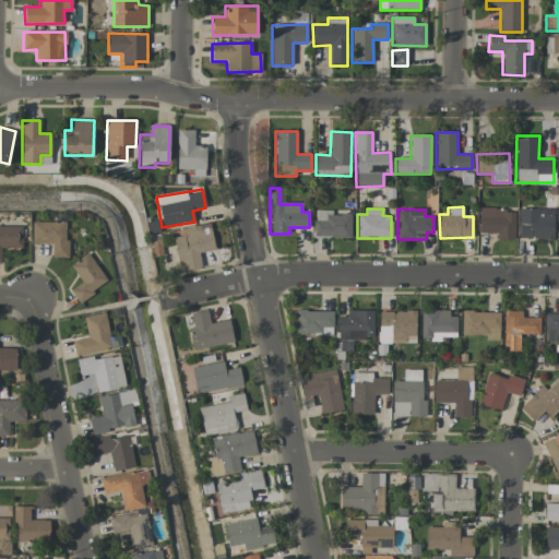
[(479,234),(497,234),(497,239),(514,239),(514,210),(479,209),(479,234)]
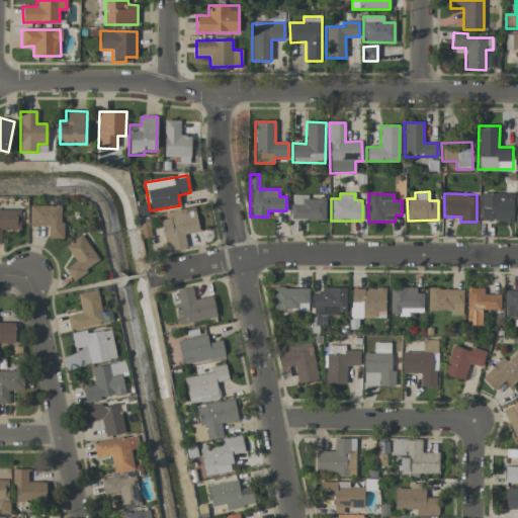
[(481,221),(512,222),(513,194),(481,193),(481,221)]
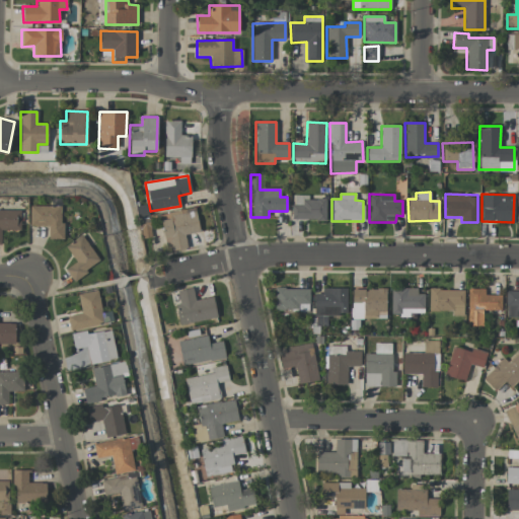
[(293,220),(325,220),(325,199),(308,199),(308,195),(293,195),(293,220)]
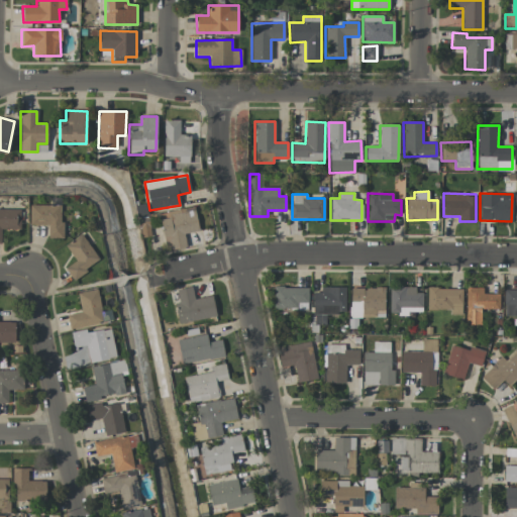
[(47,238),(62,238),(62,205),(29,205),(29,225),(48,225),(47,238)]
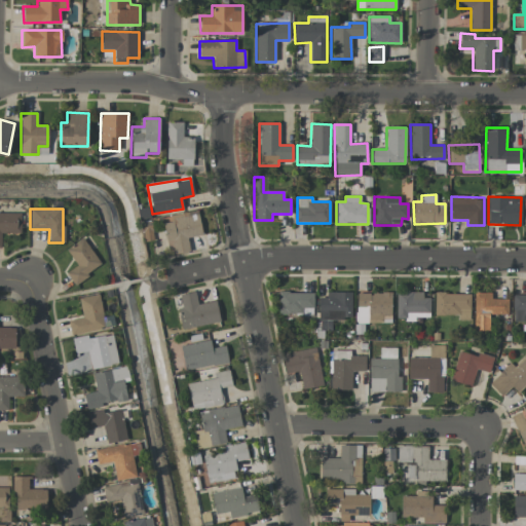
[(21,234),(21,214),(0,213),(0,248),(0,249),(1,234),(21,234)]
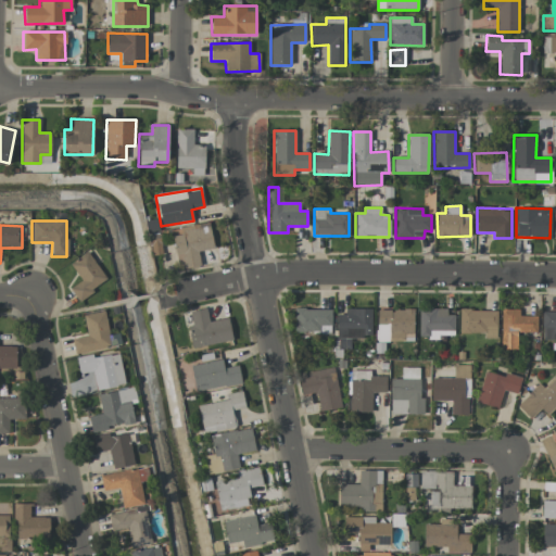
[(173,235),(178,269),(200,266),(198,252),(213,249),(210,228),(173,235)]
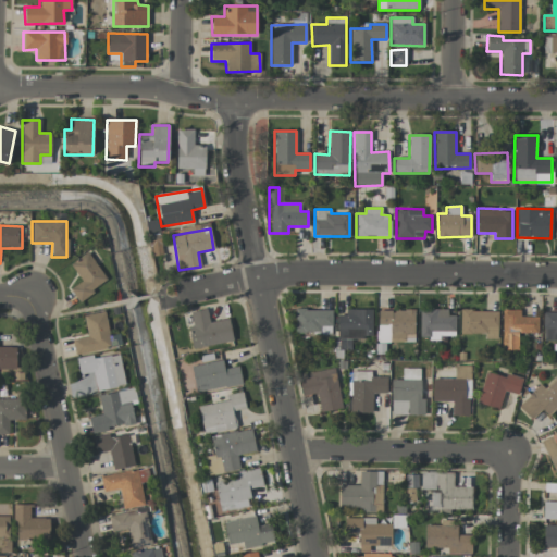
[(107,284),(89,252),(71,263),(81,282),(71,288),(77,300),(107,284)]
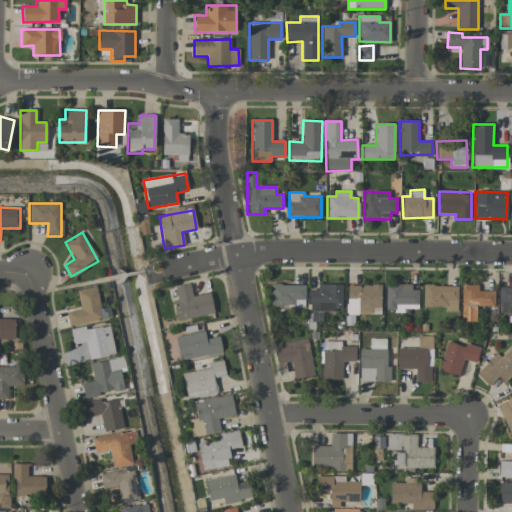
[(209,293),(192,296),(189,284),(174,287),(177,299),(172,300),(176,321),(214,313),(209,293)]
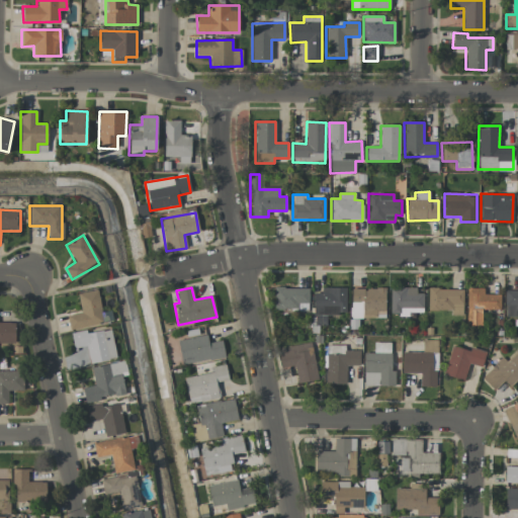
[(309,288),(274,287),(273,311),(308,312),(309,288)]
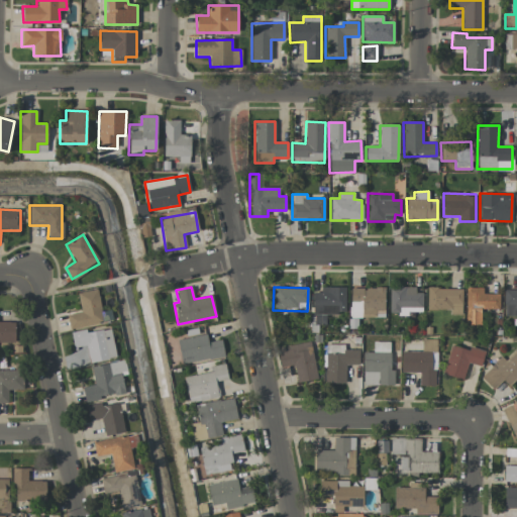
[(345,287),(321,288),(321,292),(313,292),(313,314),(345,314),(345,287)]
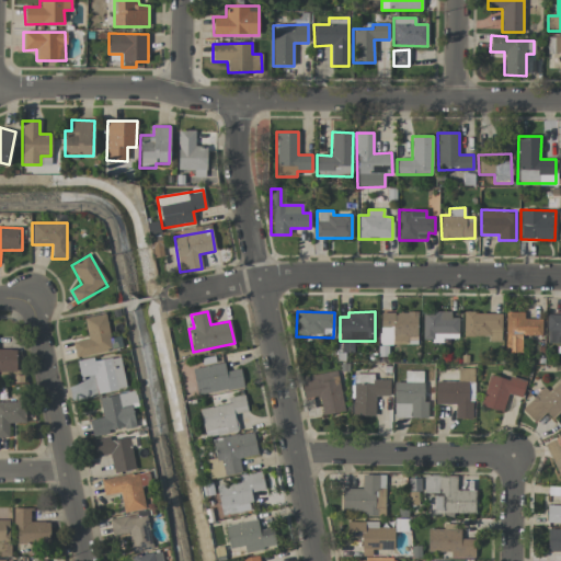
[(450,311),(423,312),(423,342),(449,342),(449,339),(458,339),(458,319),(450,319),(450,311)]
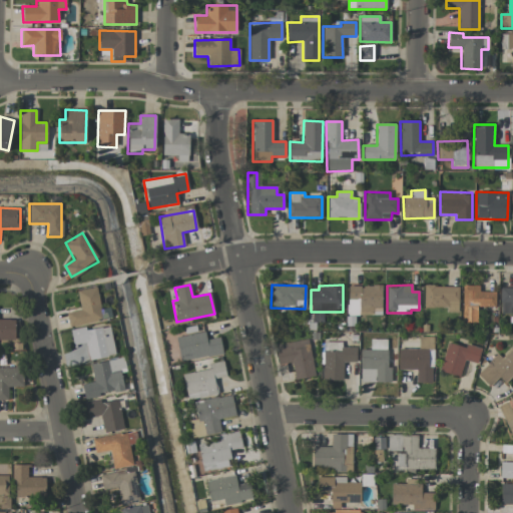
[(381,286),(348,286),(348,316),(382,315),(381,286)]
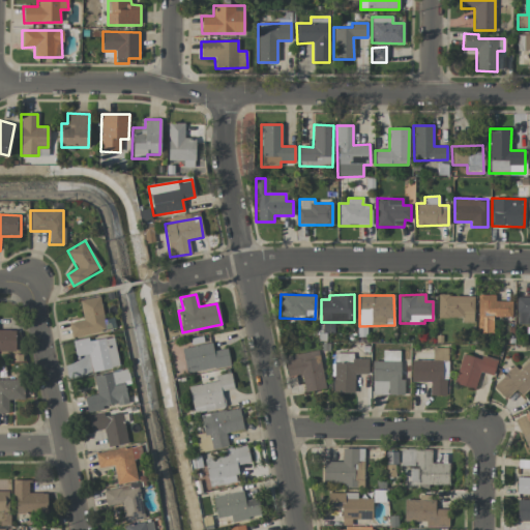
[(473,323),(473,296),(438,295),(437,318),(462,318),(462,323),(473,323)]
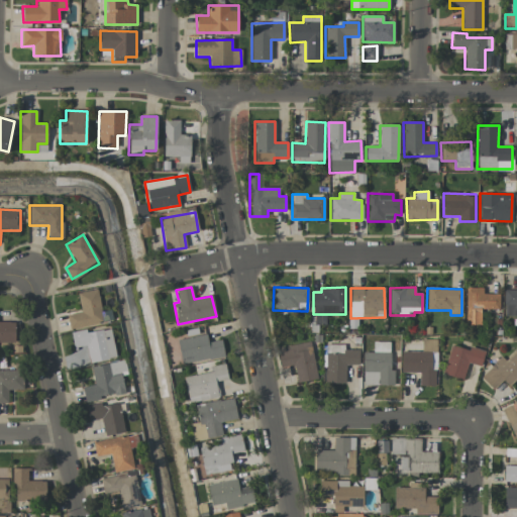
[(499,294),(483,294),(483,288),(467,288),(466,324),(481,325),(481,309),(499,309),(499,294)]
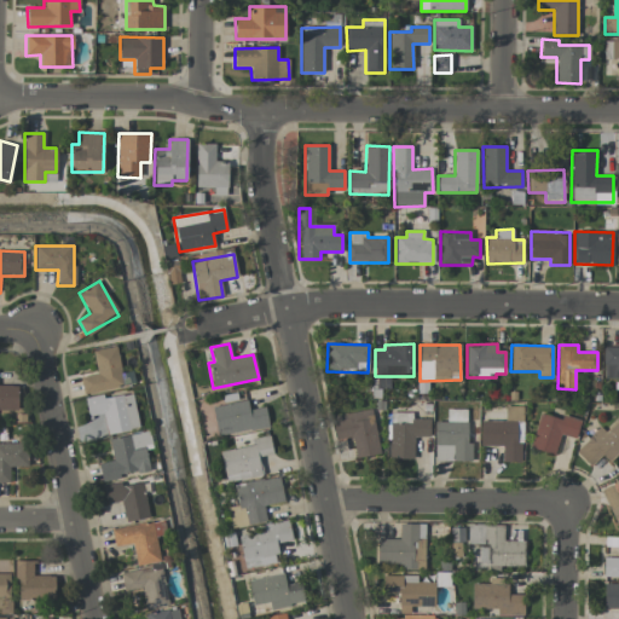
[(605,379),(618,377),(618,347),(603,347),(605,379)]
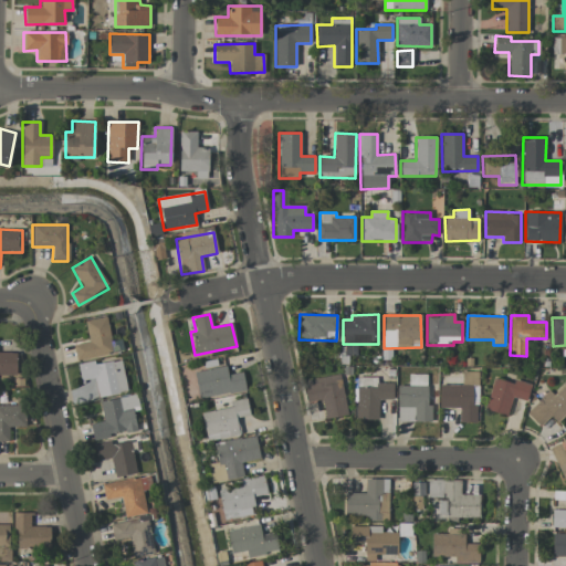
[(0,376),(16,377),(16,353),(0,353),(0,376)]
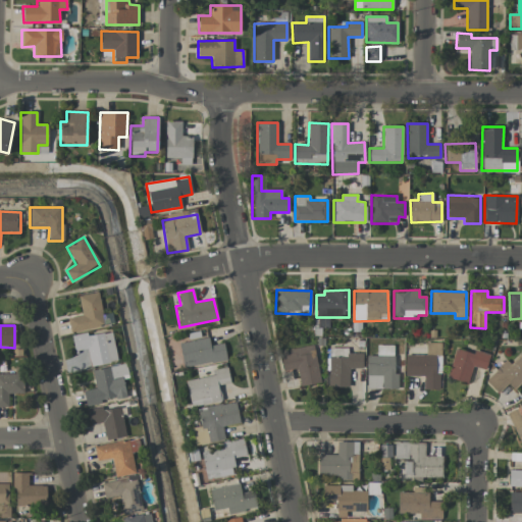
[(71,337),(74,352),(87,349),(90,366),(117,361),(111,330),(71,337)]
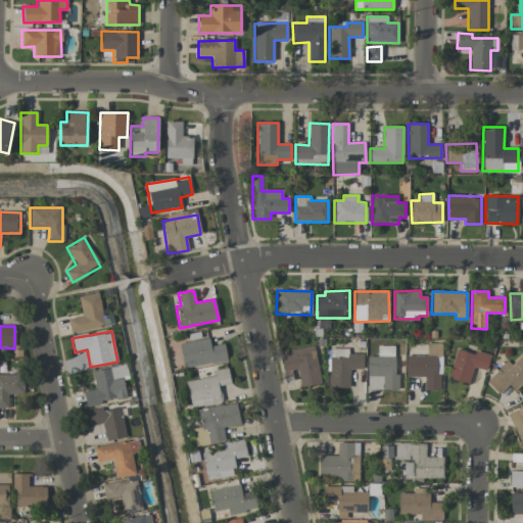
[(179,343),(184,369),(227,361),(224,344),(210,346),(208,338),(179,343)]
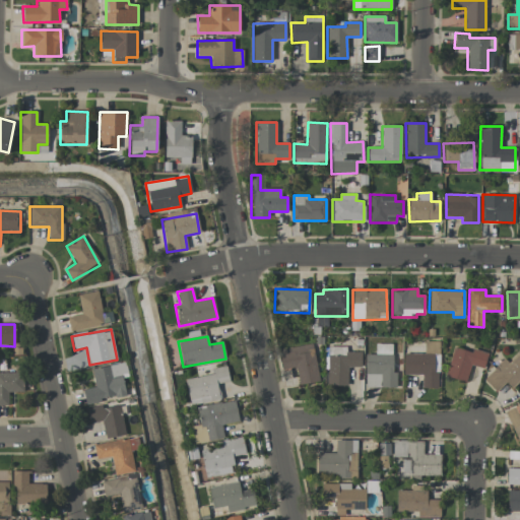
[(439,342),(425,341),(424,353),(403,353),(403,375),(421,375),(421,388),(438,389),(439,342)]
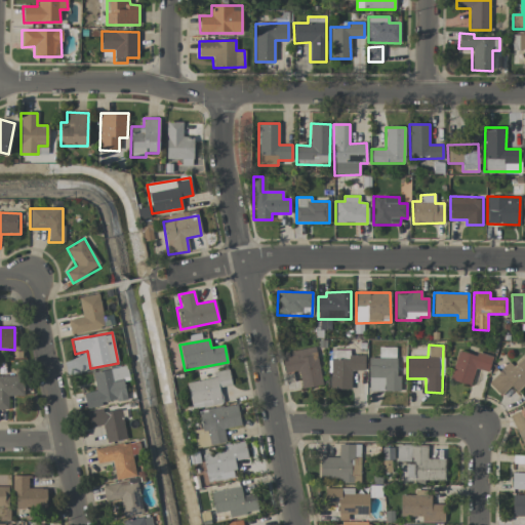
[(321,385),(315,347),(290,352),(290,357),(281,358),(284,373),(298,371),(301,389),(321,385)]
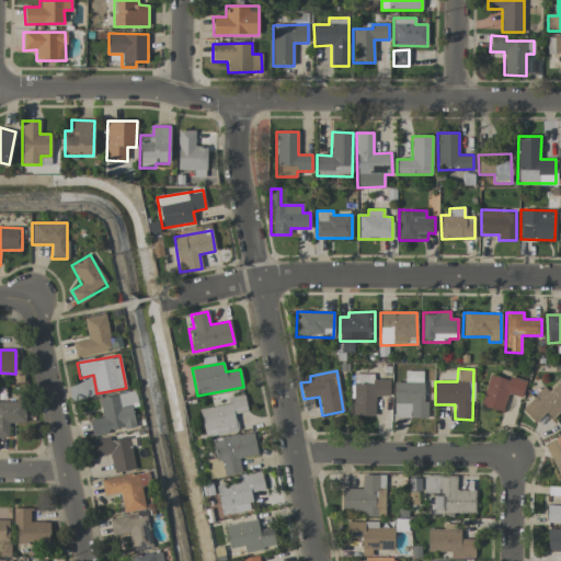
[(423,371),(404,370),(404,382),(395,382),(393,418),(427,419),(427,402),(423,402),(423,371)]
